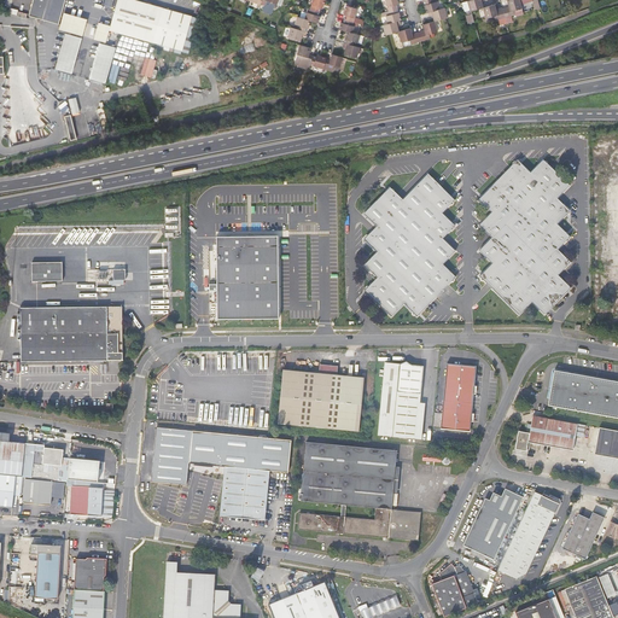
[(33,0),(29,16),(59,23),(60,18),(62,13),(64,0),(33,0)]
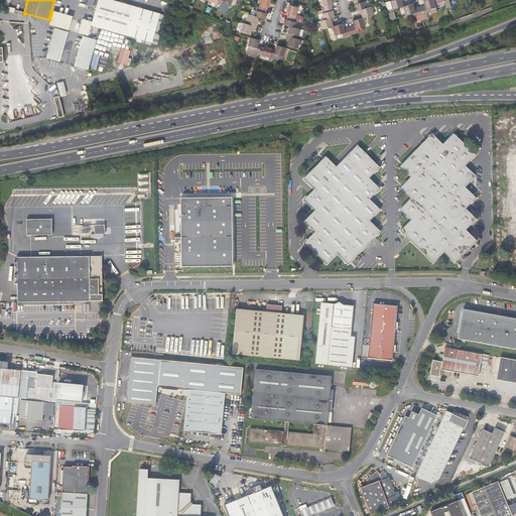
[(94,5),(96,6),(92,22),(91,25),(151,41),(159,12),(112,0),(85,0),(84,4),(94,7),(94,5)]
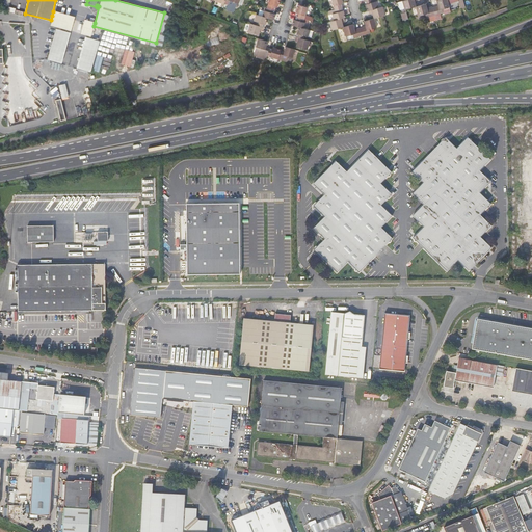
[(268,0),(267,7),(274,10),(275,6),(277,6),(278,0),(268,0)]
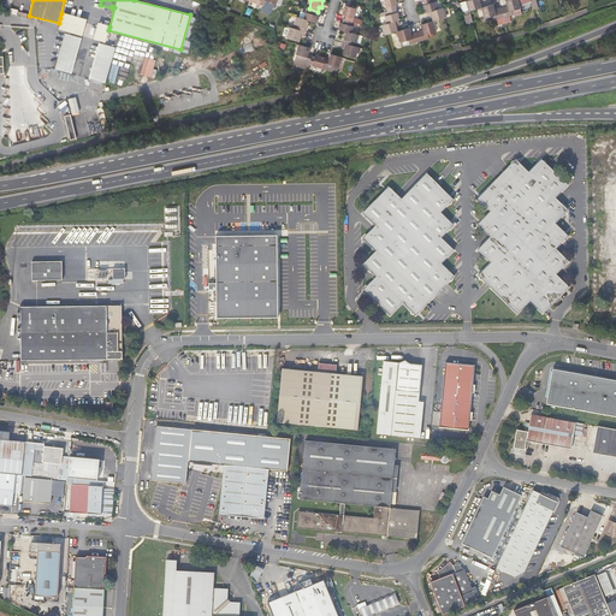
[(383,0),(386,11),(396,9),(396,5),(397,4),(396,0),(383,0)]
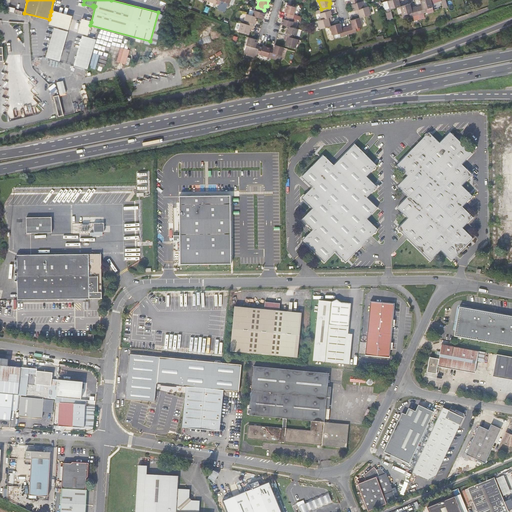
[(364,7),(361,0),(353,0),(350,1),(353,10),(354,10),(364,7)]
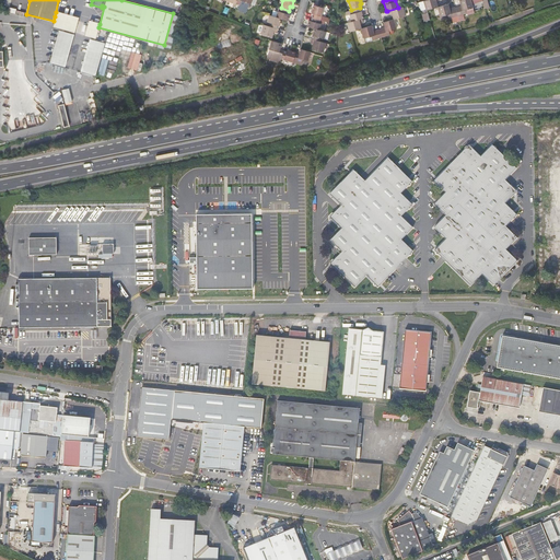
[(440,0),(439,0),(426,0),(423,1),(427,10),(438,7),(436,1),(440,0)]
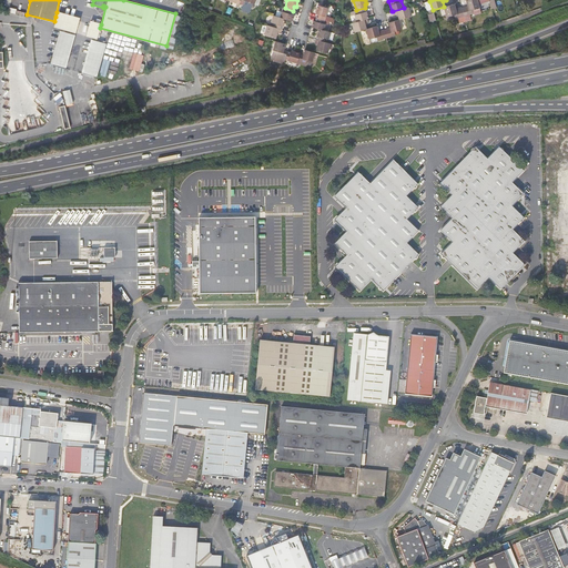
[(480,13),(476,0),(467,0),(466,0),(467,6),(462,8),(466,21),(466,22),(472,20),(470,14),(473,13),(474,16),(480,13)]
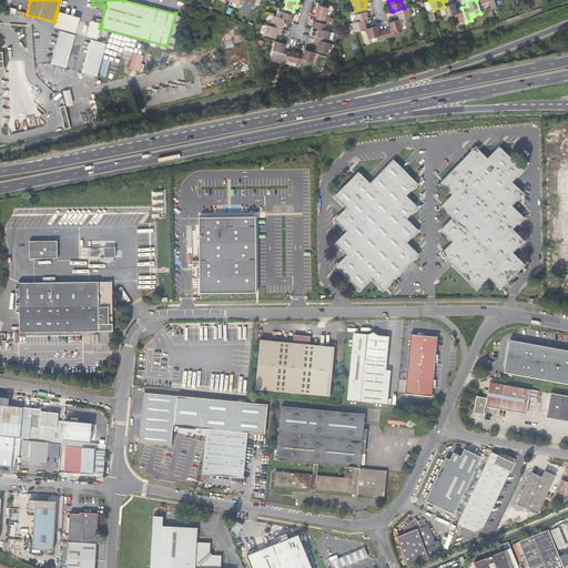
[(456,9),(454,3),(444,7),(446,17),(454,14),(455,19),(457,18),(459,23),(466,21),(462,8),(456,9)]
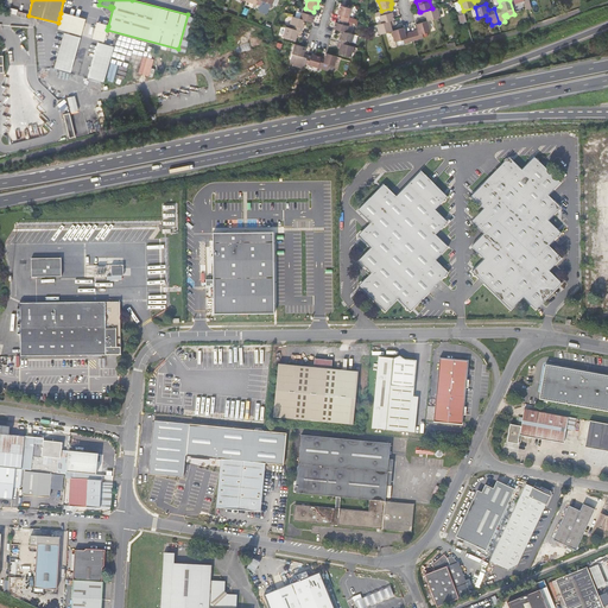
[(339,16),(337,19),(348,21),(349,17),(352,8),(340,5),(337,14),(339,16)]
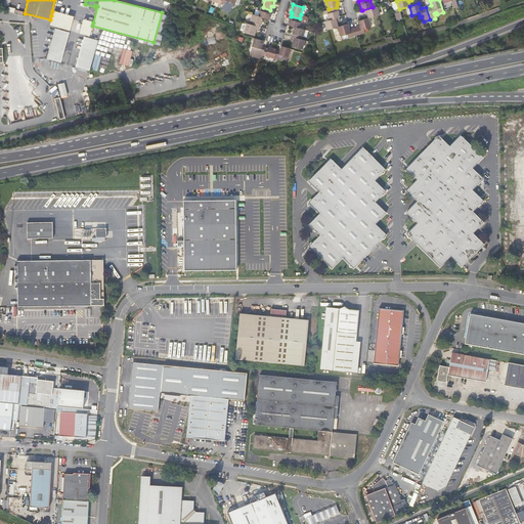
[(366,13),(368,18),(378,15),(380,14),(377,6),(373,7),(362,10),(363,14),(366,13)]
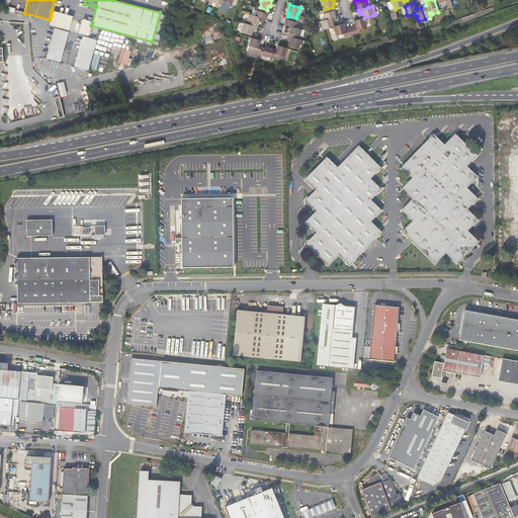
[(267,10),(260,7),(258,7),(256,15),(260,17),(266,19),(268,13),(266,13),(267,10)]
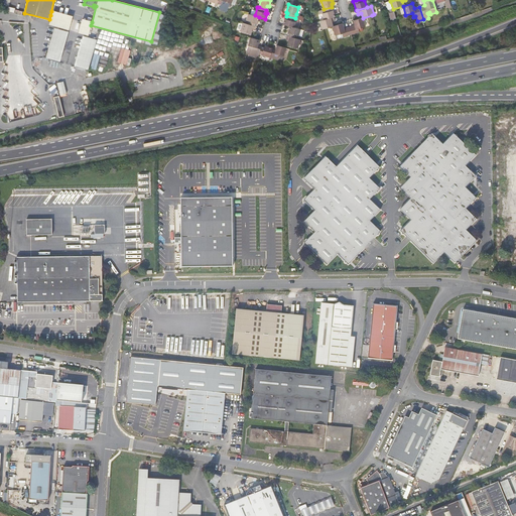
[(323,13),(324,19),(334,17),(335,16),(332,7),(324,9),(318,11),(319,14),(323,13)]
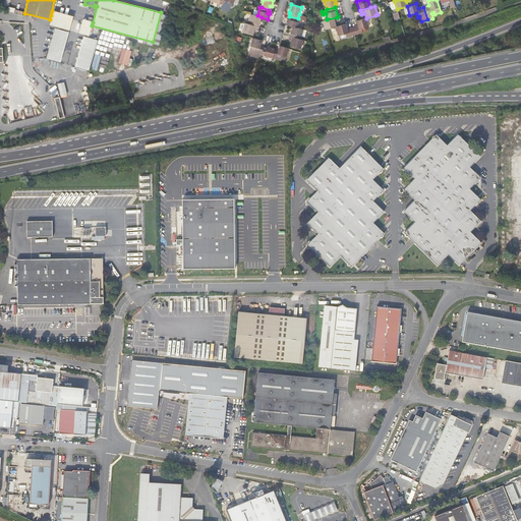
[(89,36),(92,25),(93,22),(53,11),(52,15),(49,25),(89,36)]
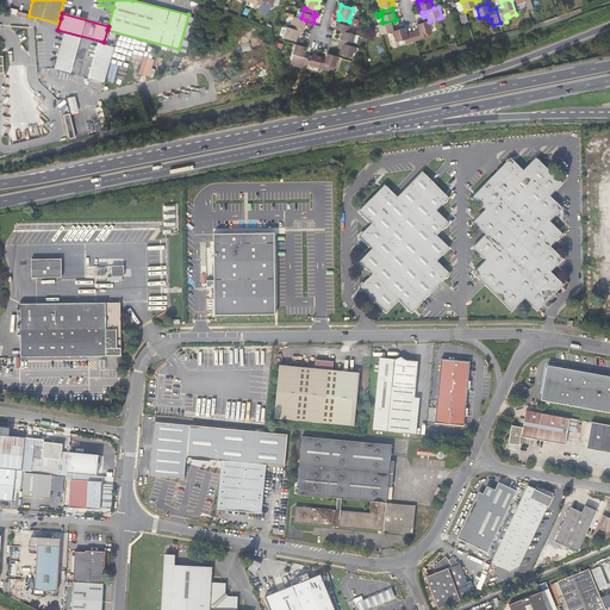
[(294,25),(293,29),(303,31),(306,20),(302,18),(293,16),(291,24),(294,25)]
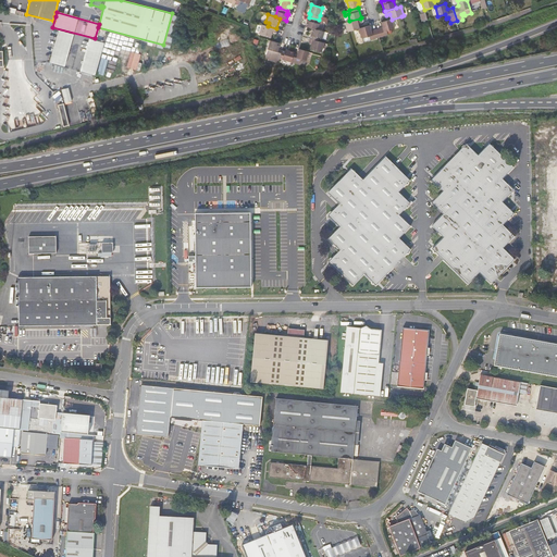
[(318,23),(319,20),(309,17),(308,21),(307,20),(306,26),(312,28),(317,29),(319,24),(318,23)]
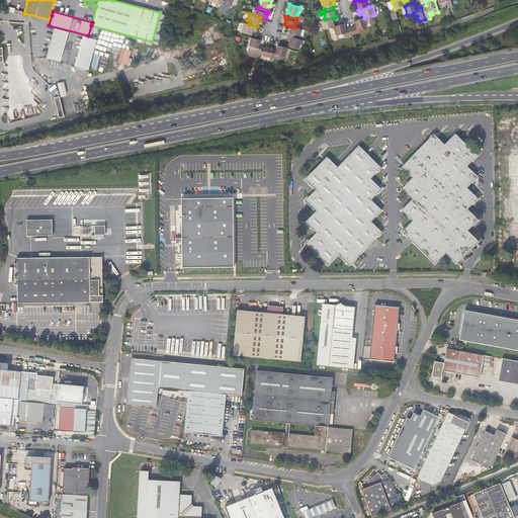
[(336,20),(335,17),(325,19),(321,21),(324,29),(324,28),(334,26),(333,21),(336,20)]
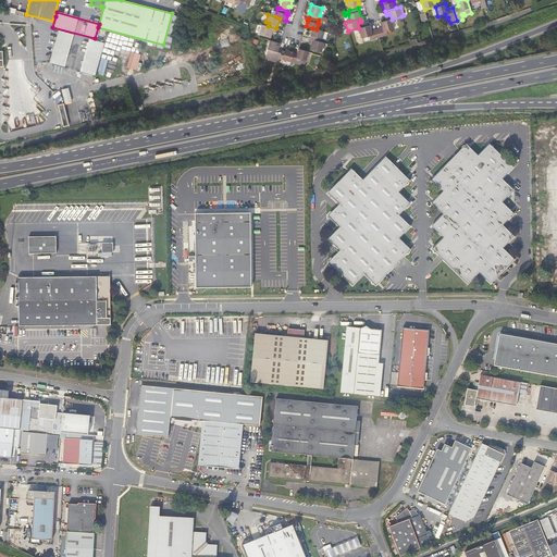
[(394,28),(392,20),(381,22),(382,27),(376,28),(380,37),(388,35),(387,31),(394,28)]
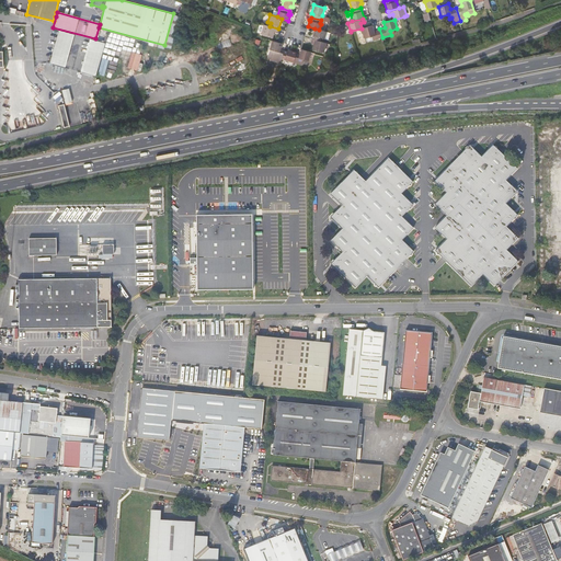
[(277,33),(278,29),(270,26),(263,24),(261,34),(272,37),(274,32),(277,33)]
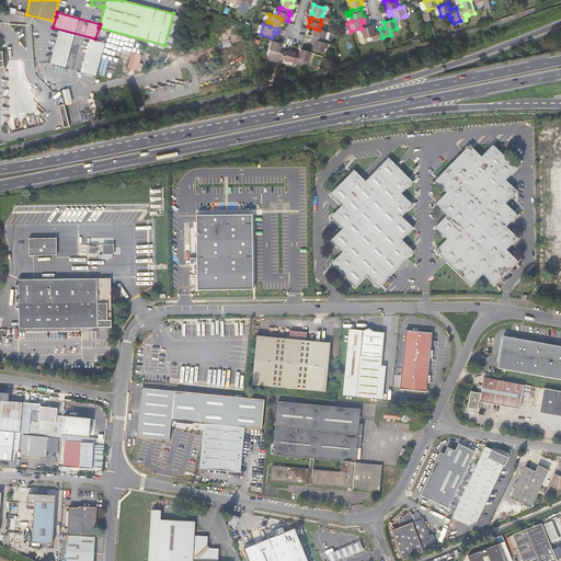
[(373,41),(382,37),(379,29),(374,31),(373,25),(362,29),(366,44),(374,42),(373,41)]
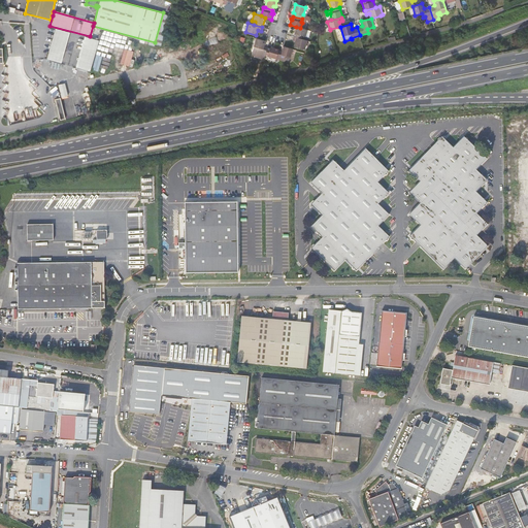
[(296,27),(293,36),(301,39),(302,36),(305,37),(307,30),(300,28),(296,27)]
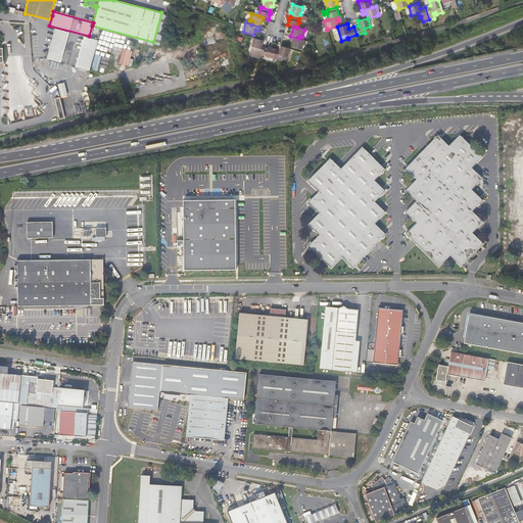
[(57,62),(65,32),(55,29),(47,59),(57,62)]
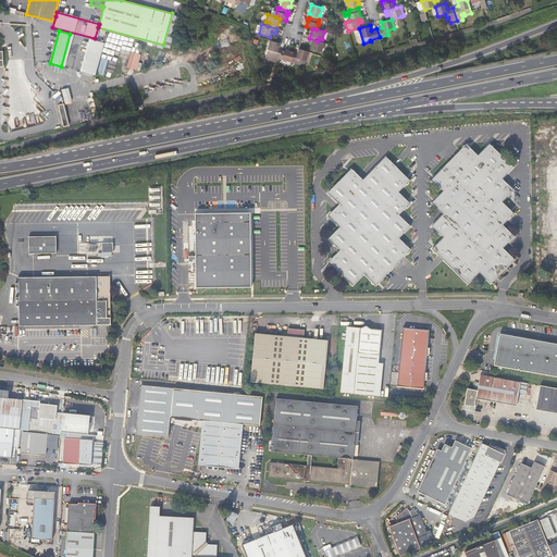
[(64,66),(73,35),(70,34),(61,66),(64,66)]
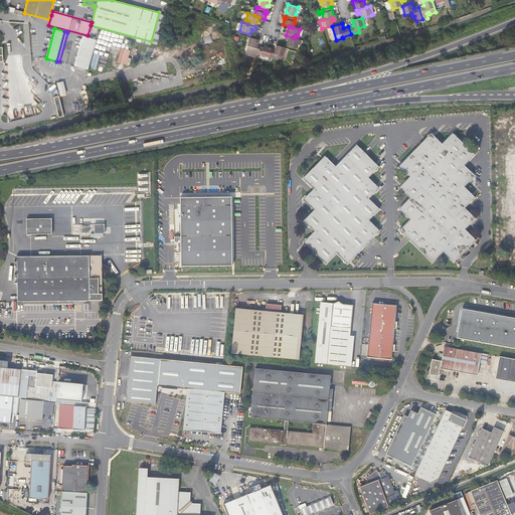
[(297,48),(300,39),(294,38),(286,35),(285,39),(288,40),(287,44),(297,48)]
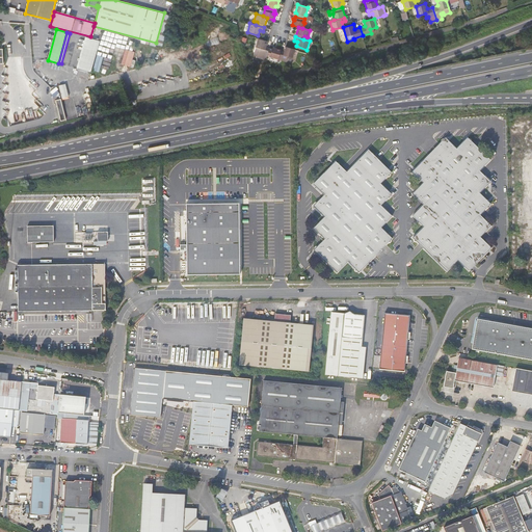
[(81,69),(88,38),(85,37),(77,68),(81,69)]
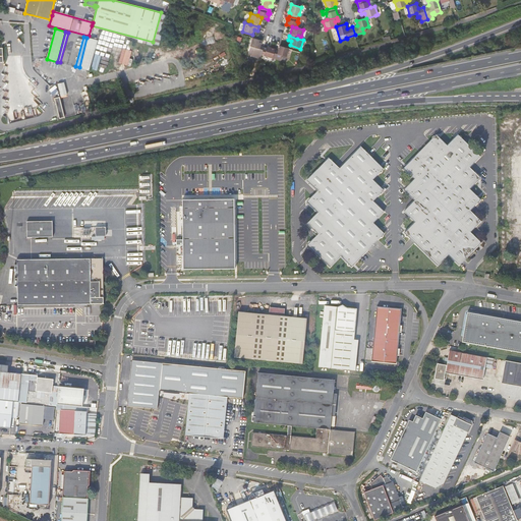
[(98,40),(87,38),(79,67),(90,70),(98,40)]
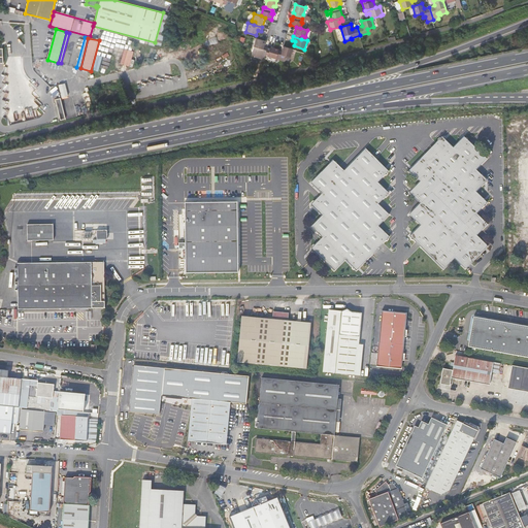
[(263,46),(265,40),(256,38),(253,48),(258,50),(257,54),(264,56),(267,47),(263,46)]
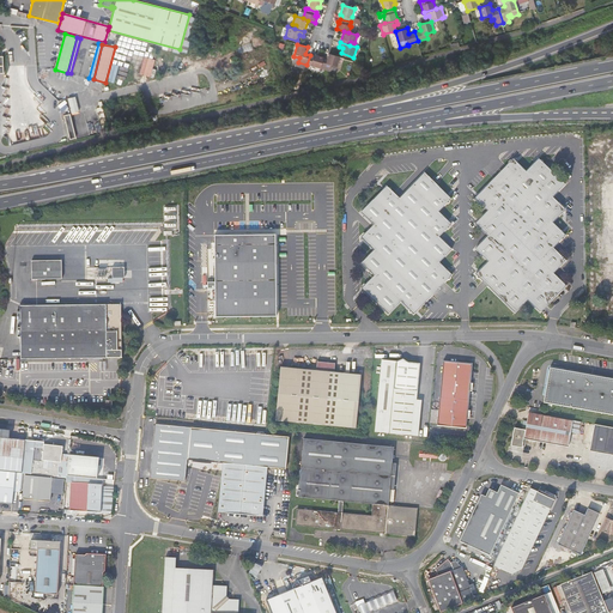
[(307,65),(320,68),(321,65),(322,59),(323,58),(314,54),(313,56),(310,55),(307,65)]
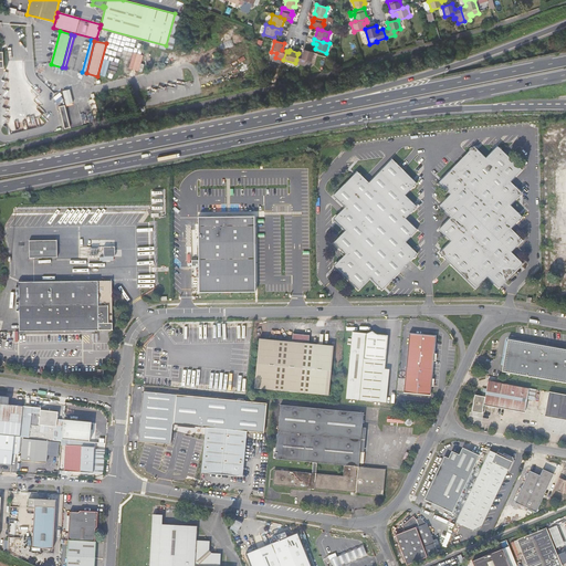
[(311,59),(313,52),(303,50),(302,55),(297,54),(296,60),(304,62),(306,56),(311,59)]
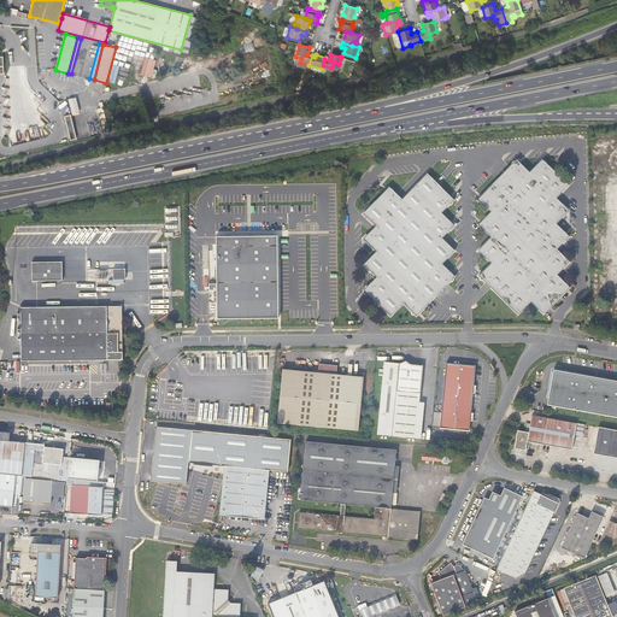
[(517,160),(479,199),(491,212),(479,225),(491,238),(479,251),(492,263),(480,276),(518,315),(532,303),(544,315),(569,288),(557,275),(569,263),(557,250),(569,236),(557,224),(569,211),(556,199),(569,186),(542,160),(529,172),(517,160)]
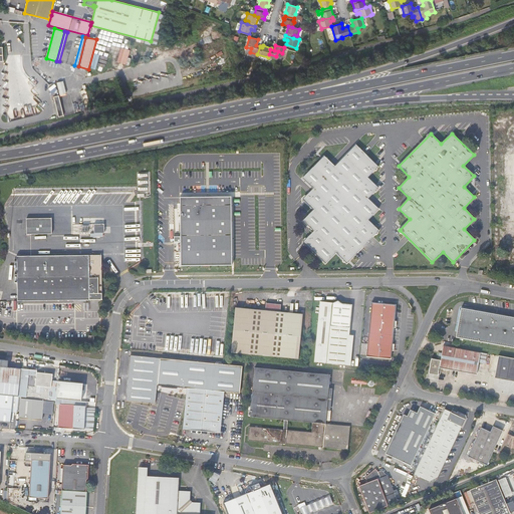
[(377,167),(356,145),(335,167),(324,157),(302,178),(313,189),(303,199),(313,210),(303,220),(314,231),(303,242),(325,263),(336,253),(347,263),(378,231),(368,220),(378,209),(367,199),(378,188),(367,178),(377,167)]
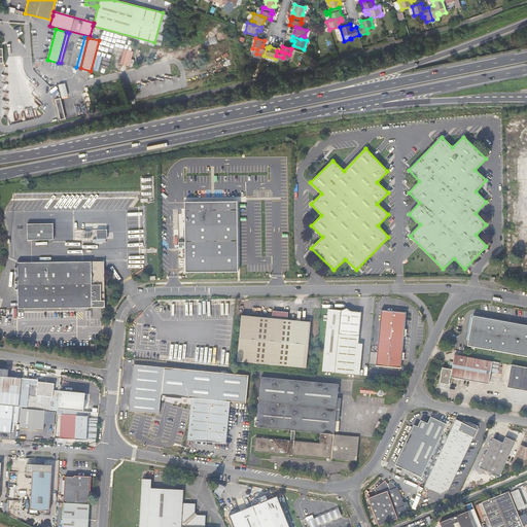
[(234,199),(181,199),(183,267),(236,268),(234,199)]
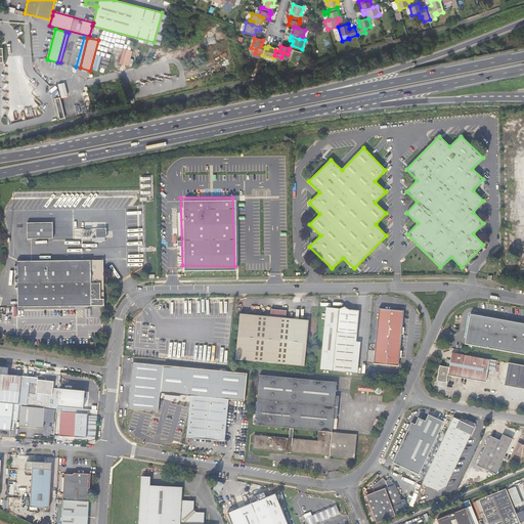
[(52,222),(27,223),(27,238),(52,238),(52,222)]
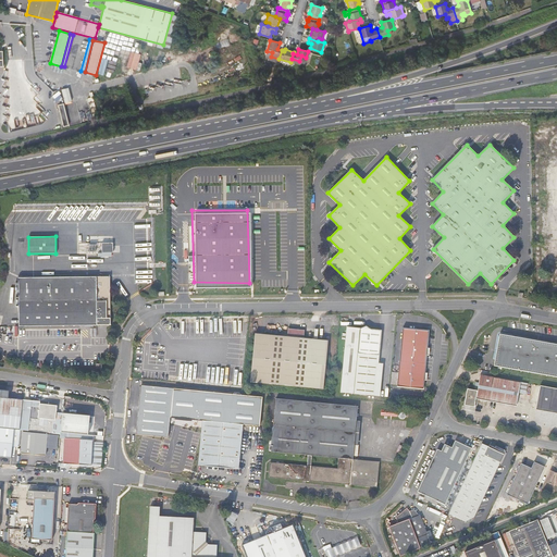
[(113,252),(113,243),(102,243),(102,254),(113,252)]
